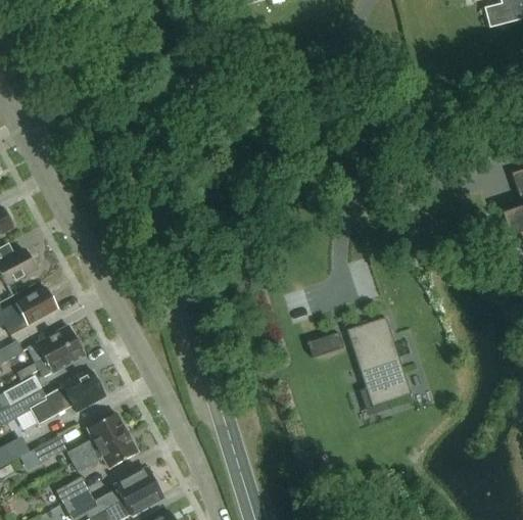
[(522,16),(522,0),(501,0),(501,2),(484,6),(489,26),(522,16)]
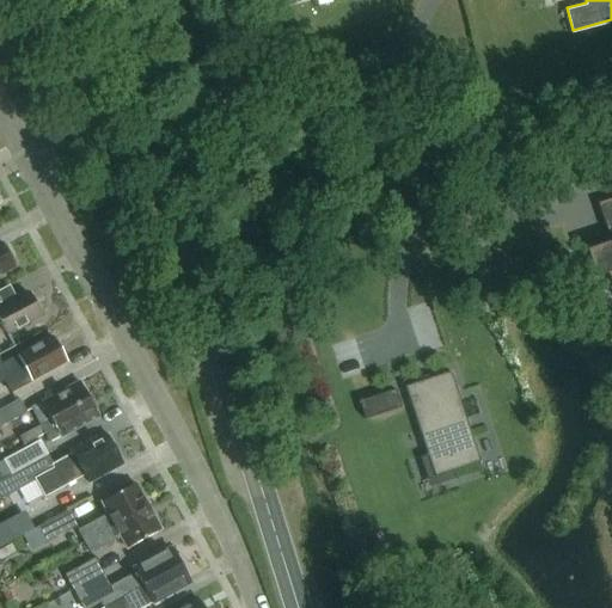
[(611,238),(599,243),(587,247),(597,276),(609,271),(611,281),(611,238)]
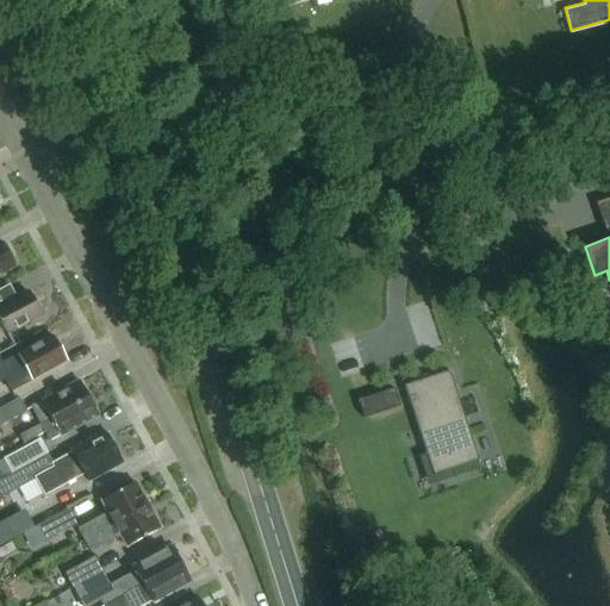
[(0,272),(16,263),(4,241),(0,242),(0,272)]
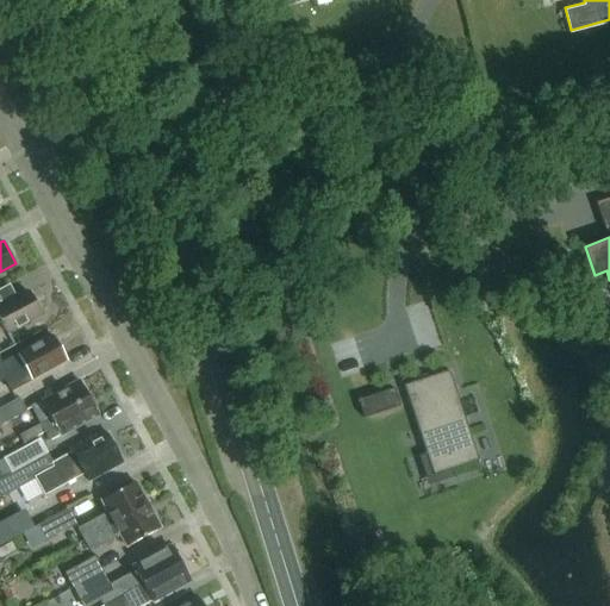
[(0,320),(4,319),(10,330),(42,313),(30,291),(0,306),(0,320)]
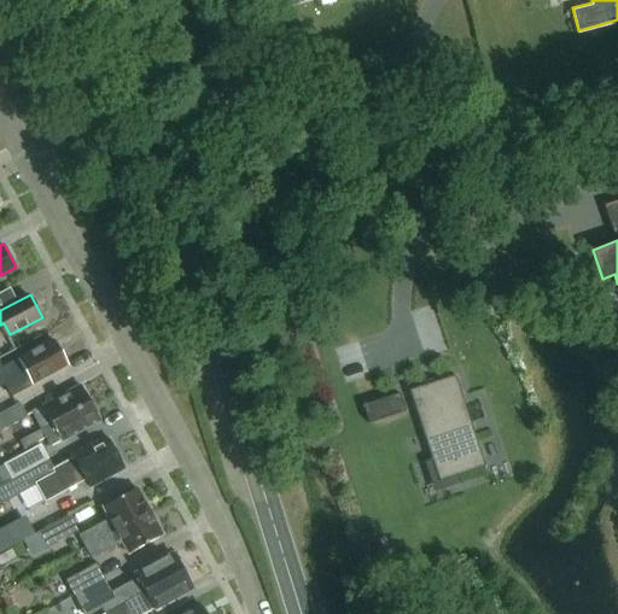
[(0,362),(0,384),(5,382),(11,395),(33,382),(66,364),(53,339),(3,367),(0,362)]
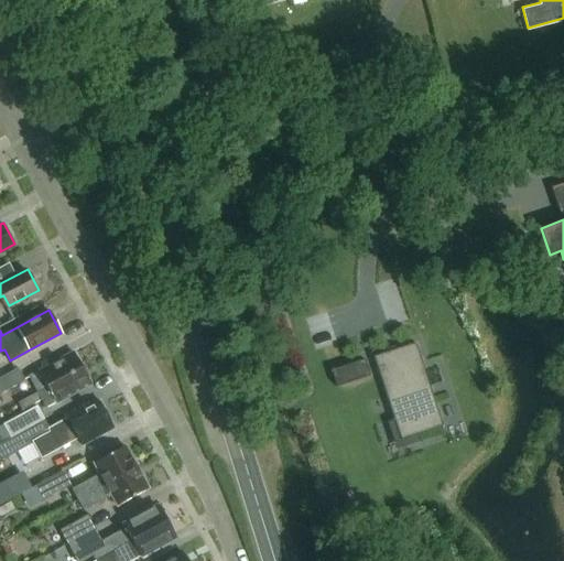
[(415,341),(372,354),(393,418),(400,439),(419,433),(443,424),(415,341)]
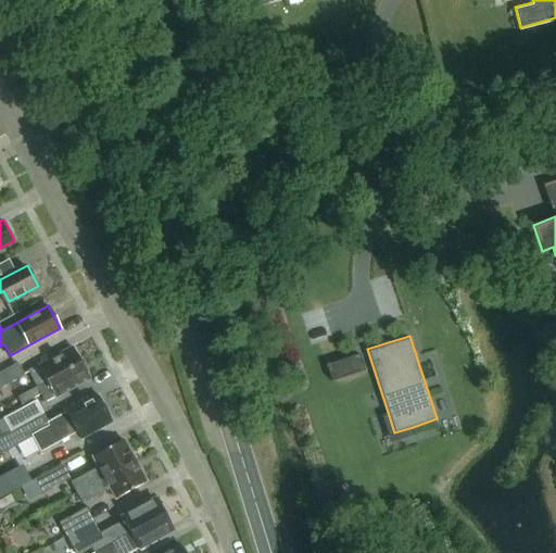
[(19,396),(83,360),(74,344),(28,369),(37,385),(17,396),(19,396)]
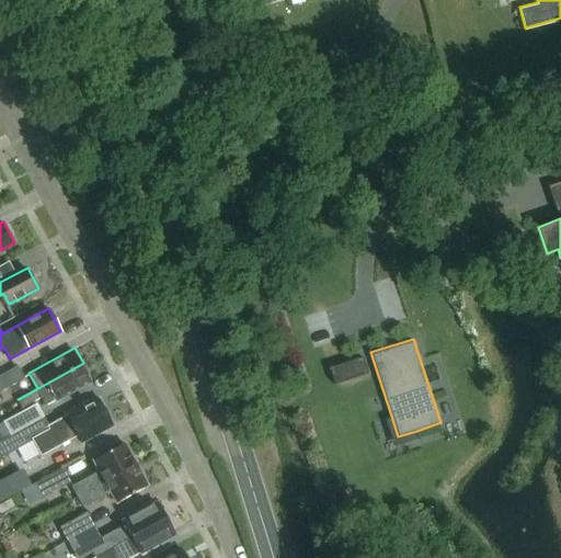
[(334,382),(368,372),(363,354),(329,365),(334,382)]
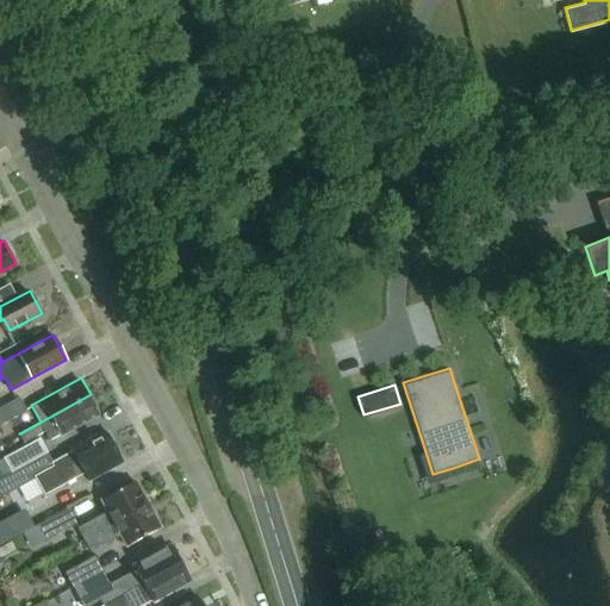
[(45,430),(50,438),(99,412),(91,394),(20,433),(24,442),(45,430)]
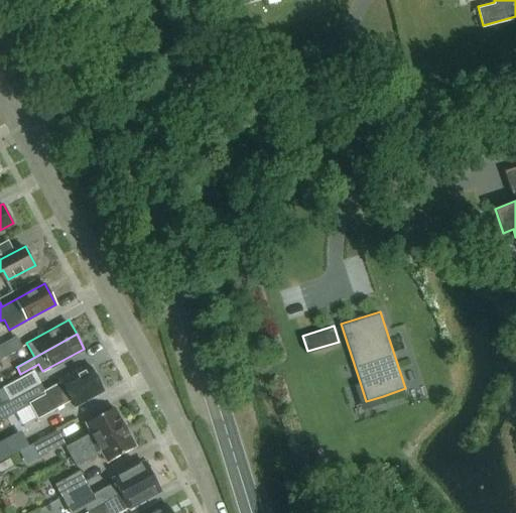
[(16,335),(11,338),(0,343),(0,357),(22,345),(16,335)]
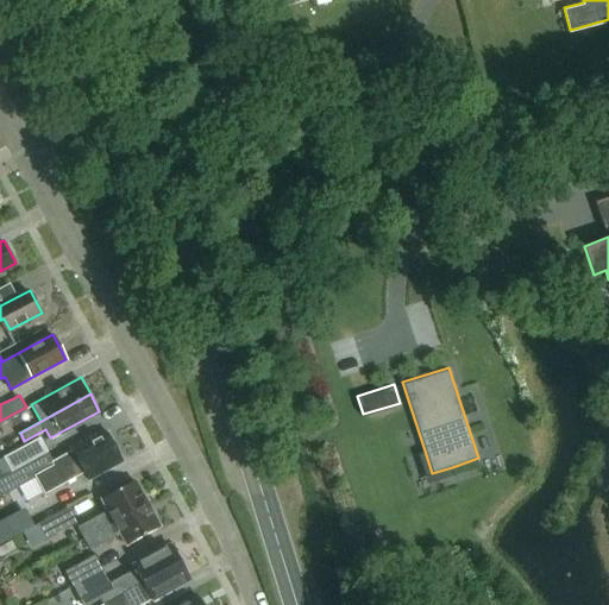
[(0,472),(1,476),(0,477),(0,495),(36,476),(44,492),(83,471),(88,479),(125,460),(108,429),(52,459),(41,436),(0,457),(0,472)]
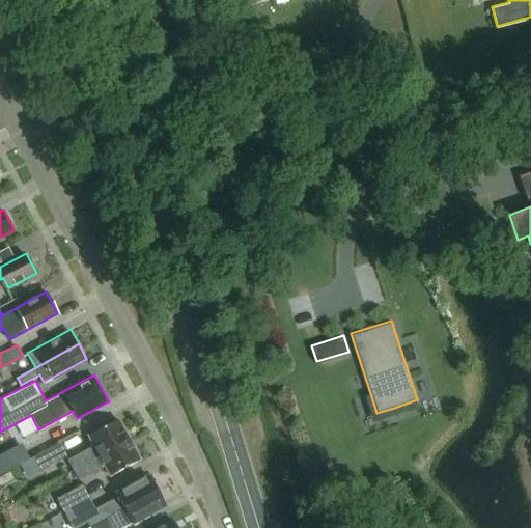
[(74,470),(130,439),(117,418),(89,434),(95,444),(67,459),(74,470)]
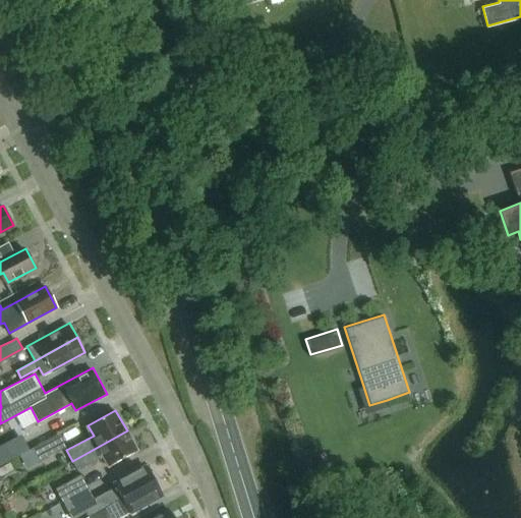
[(127,430),(72,461),(77,470),(104,456),(110,467),(138,451),(127,430)]
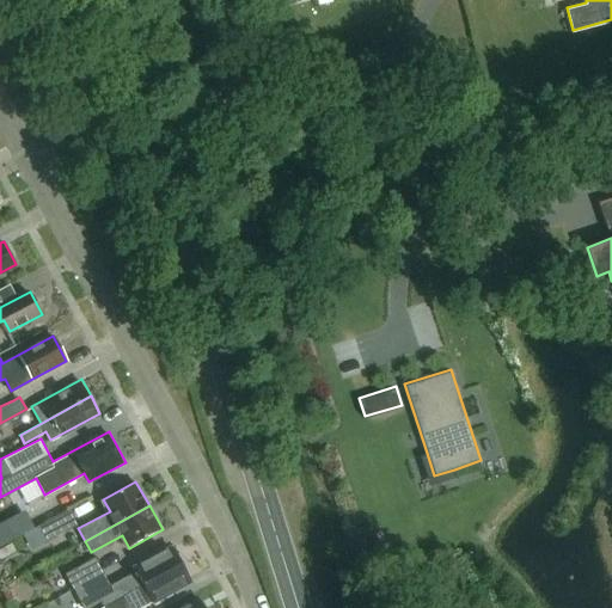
[(46,539),(75,523),(67,508),(37,523),(46,539)]
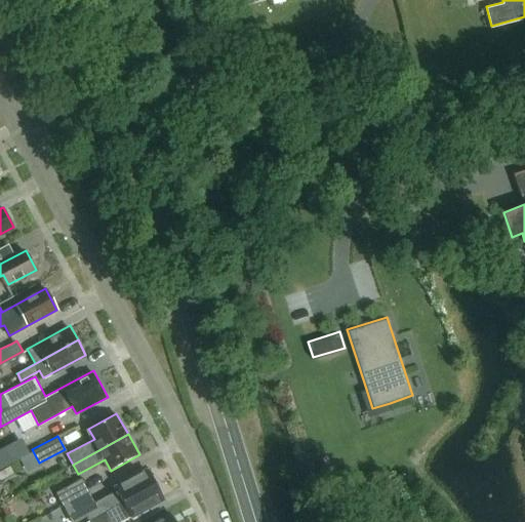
[(0,465),(29,453),(25,441),(0,450),(0,465)]
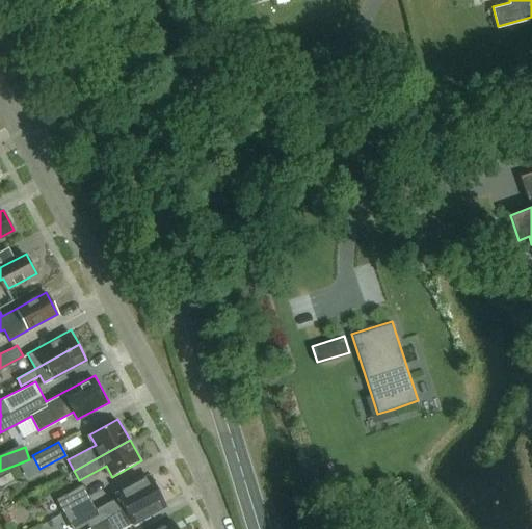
[(90,527),(157,492),(149,476),(117,493),(120,496),(96,509),(90,498),(63,511),(73,528),(76,528),(88,523),(90,527)]
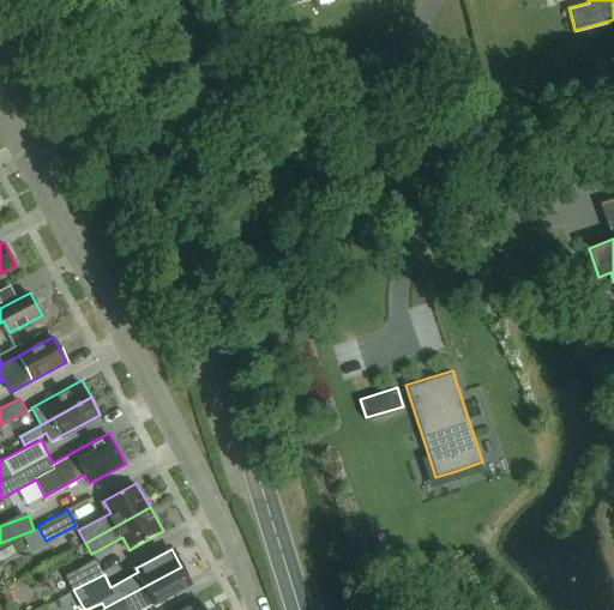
[(73,590),(104,574),(96,559),(66,575),(73,590)]
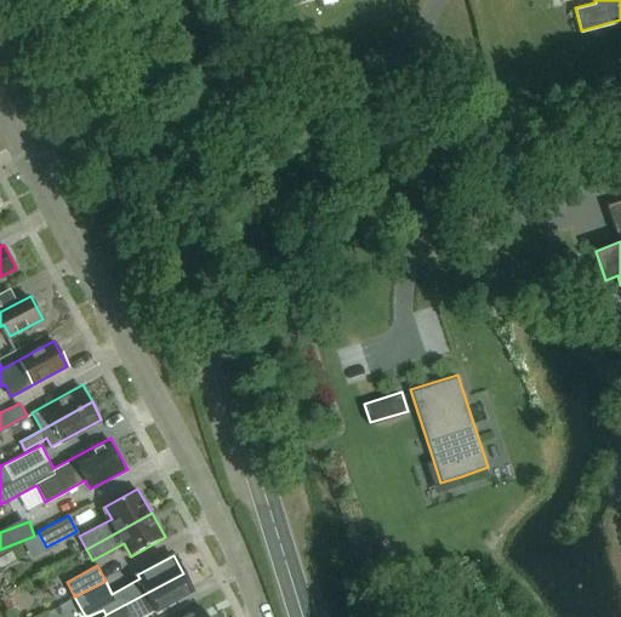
[(183,573),(106,615),(107,616),(135,616),(154,607),(157,610),(193,590),(183,573)]
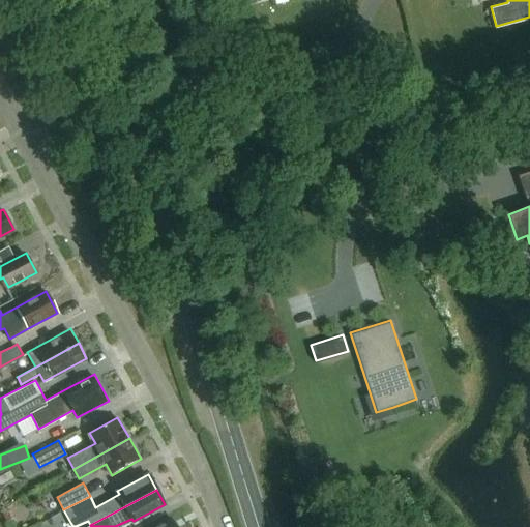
[(176,526),(171,518),(155,526),(176,526)]
